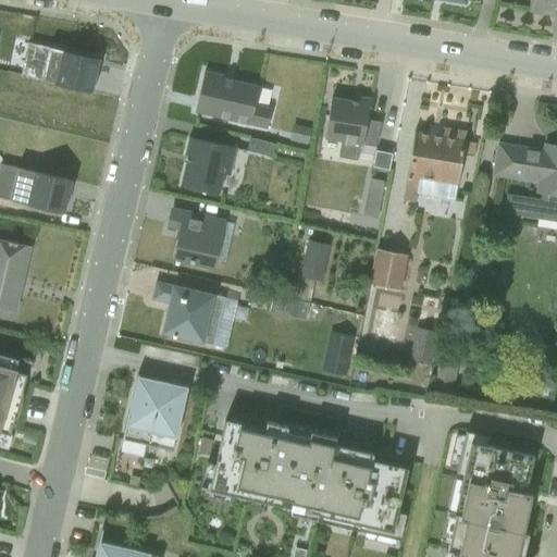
[(556,0),(520,0),(518,12),(556,19),(556,0)]
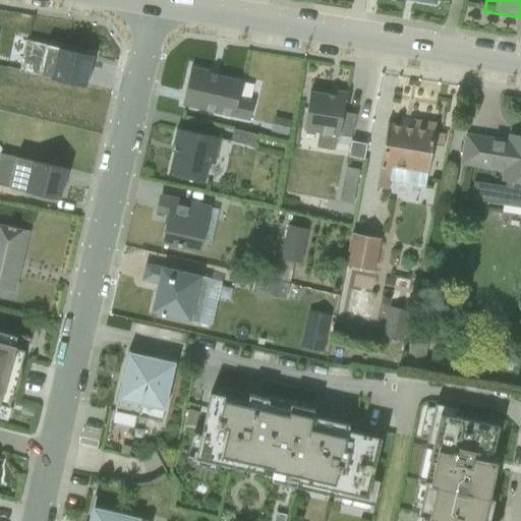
[(85,87),(93,54),(20,38),(13,71),(85,87)]
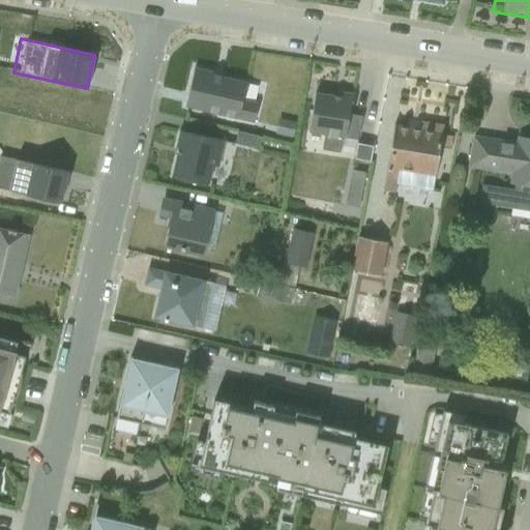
[(185,104),(235,117),(244,81),(194,67),(185,104)]
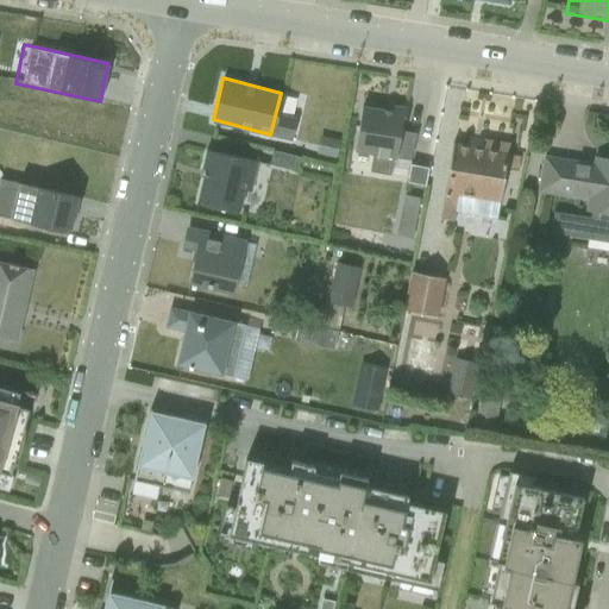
[(355,151),(410,162),(416,133),(401,130),(406,106),(391,104),(390,110),(363,105),(355,151)]
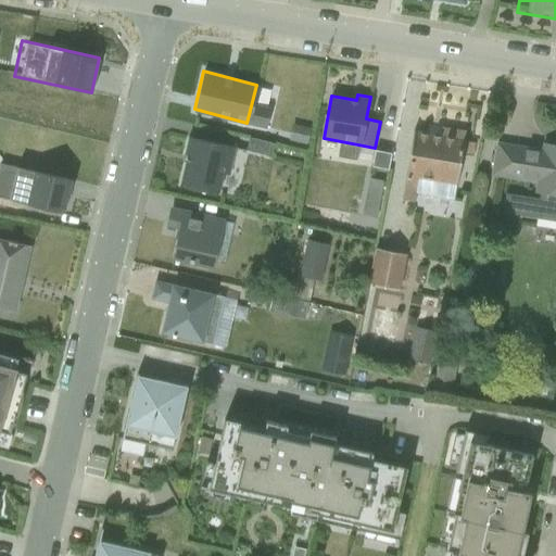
[(269,108),(254,104),(250,124),(265,127),(269,108)]
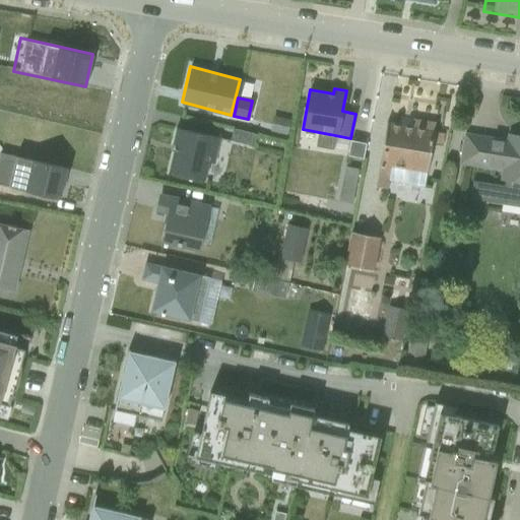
[(289,120),(273,116),(270,131),(285,134),(289,120)]
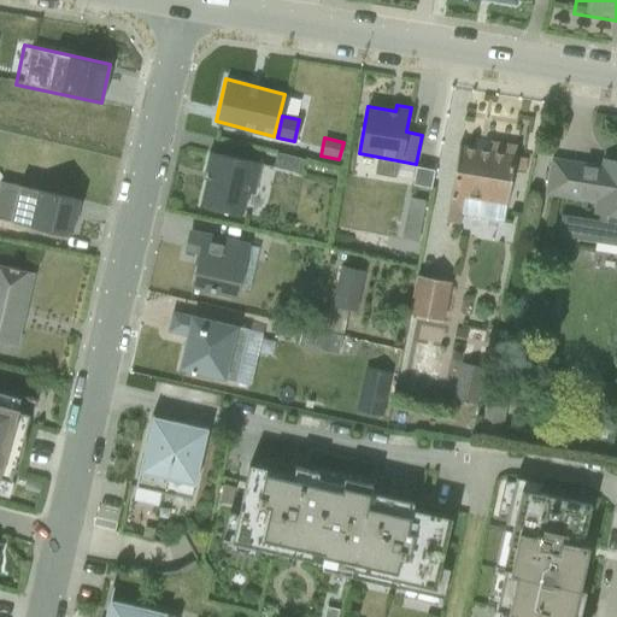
[(476,217),(504,222),(512,170),(524,172),(527,158),(513,156),(516,144),(489,140),(488,148),(476,217)]
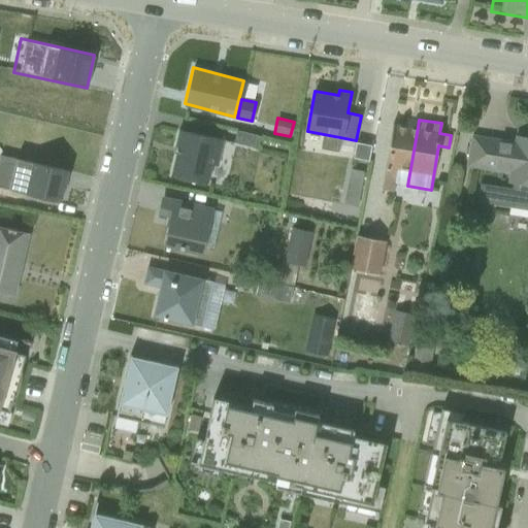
[(407,186),(418,127),(393,123),(382,189),(393,192),(395,184),(407,186)]
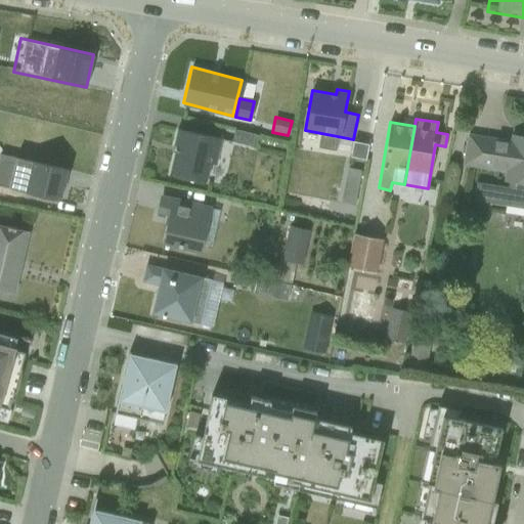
[(464,202),(523,210),(523,137),(465,129),(459,168),(498,173),(496,186),(466,182),(464,202)]
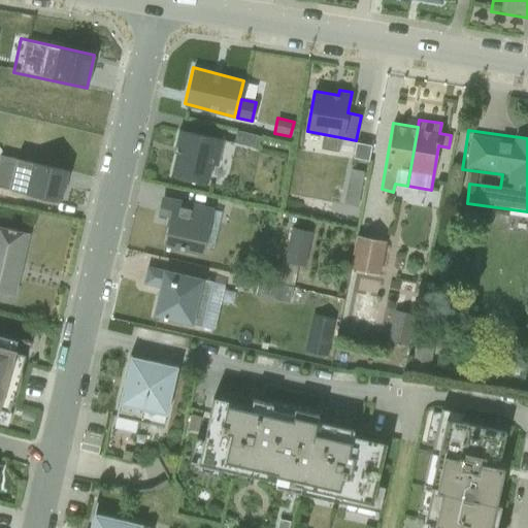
[(164,176),(209,186),(219,141),(173,131),(164,176)]
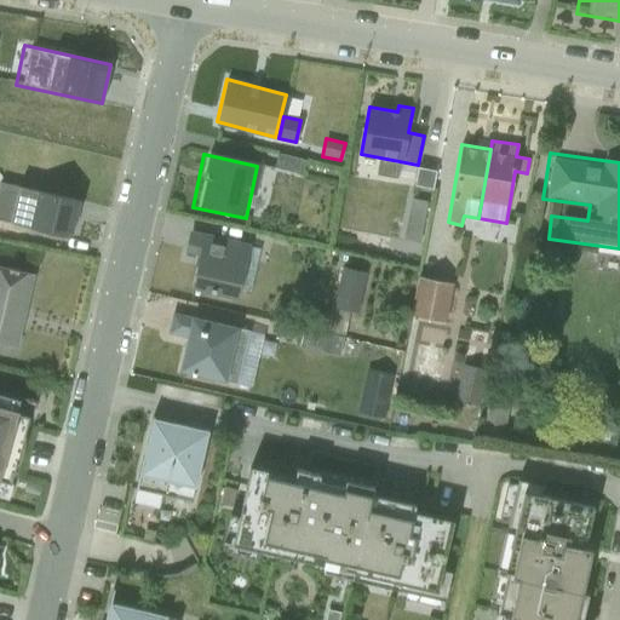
[(304,161),(276,154),(274,166),(302,172),(304,161)]
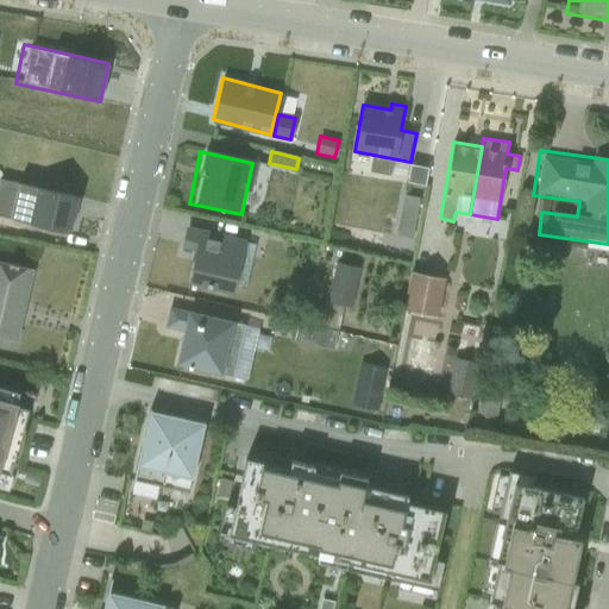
[(412,163),(408,181),(425,184),(428,167),(412,163)]
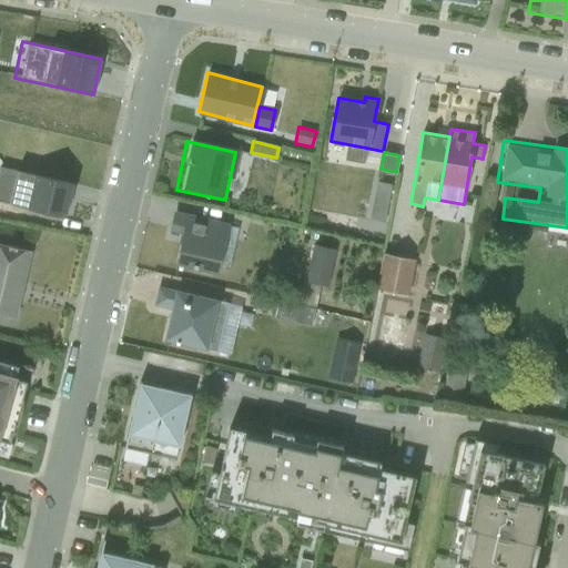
[(70,185),(0,169),(0,203),(62,219),(70,185)]
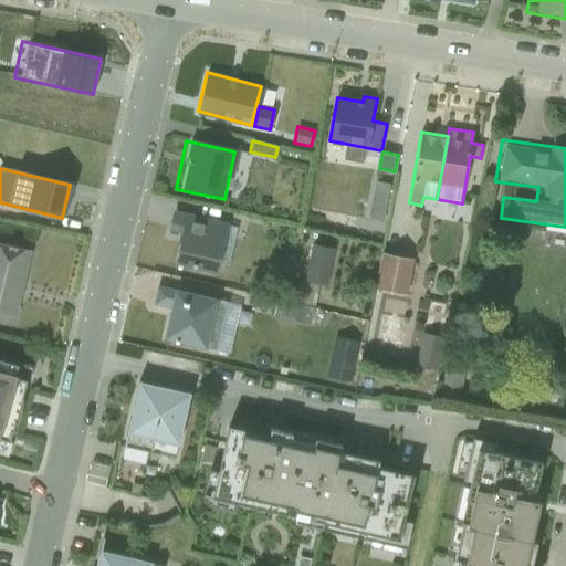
[(376,180),(368,217),(383,219),(390,182),(376,180)]
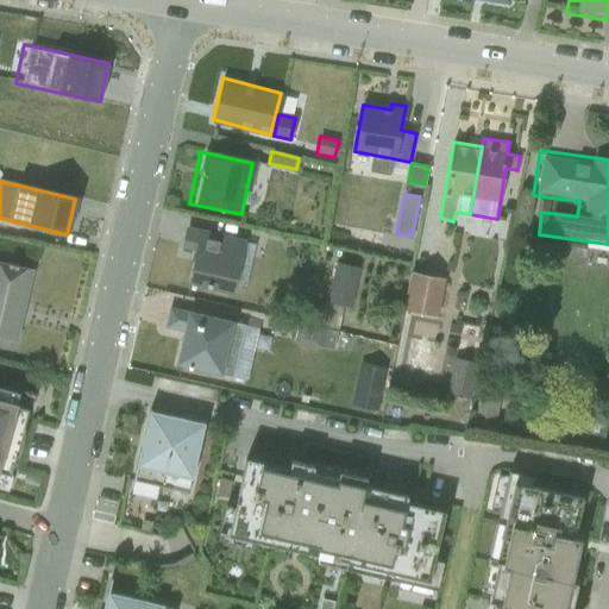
[(187,283),(233,294),(246,239),(186,225),(181,248),(194,250),(187,283)]
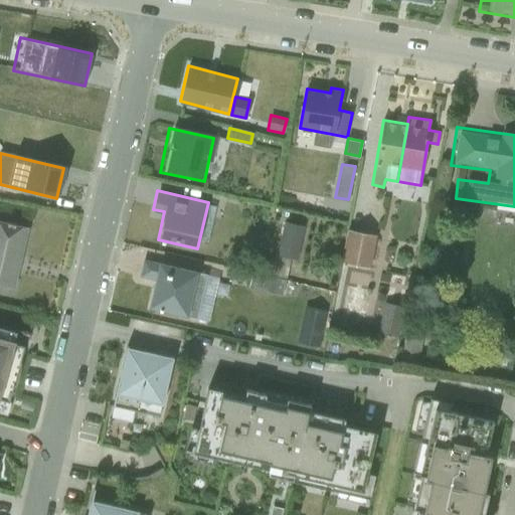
[(0,298),(13,301),(29,224),(0,217),(0,298)]
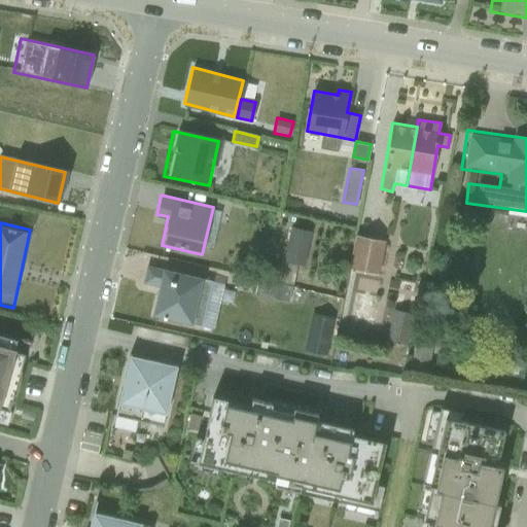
[(311,233),(290,227),(282,260),(303,266),(311,233)]
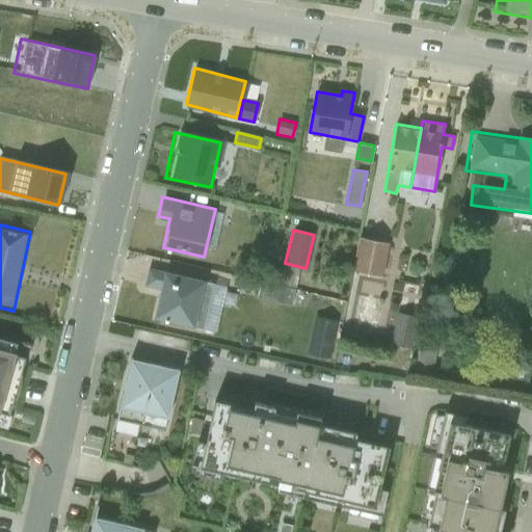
[(389,243),(360,237),(352,270),(381,276),(389,243)]
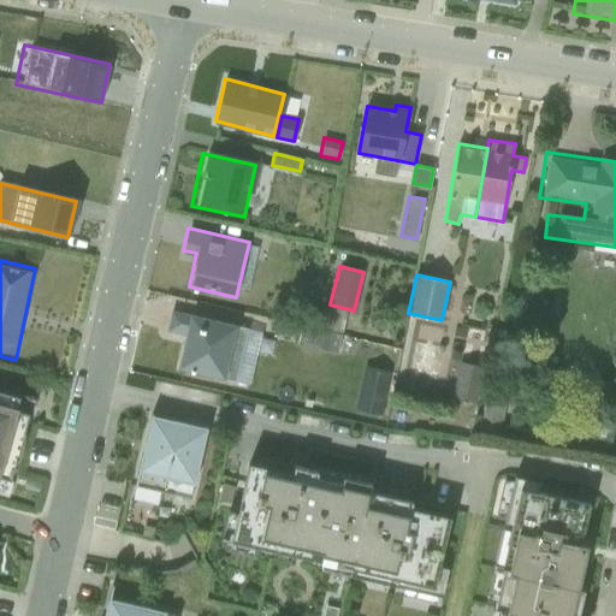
[(177,367),(234,380),(246,327),(171,309),(166,330),(184,335),(177,367)]
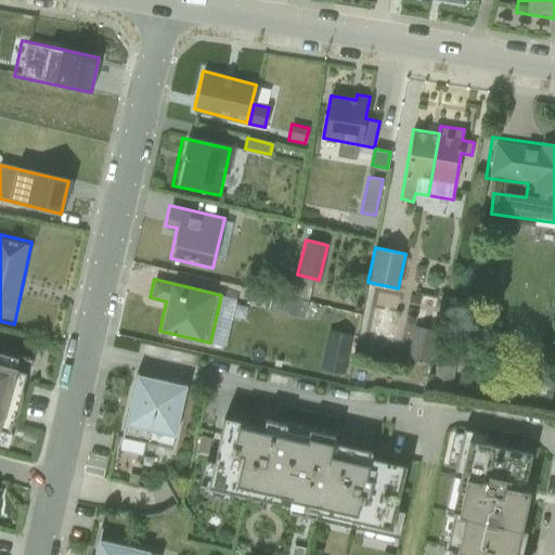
[(307,301),(272,294),(269,311),(304,319),(307,301)]
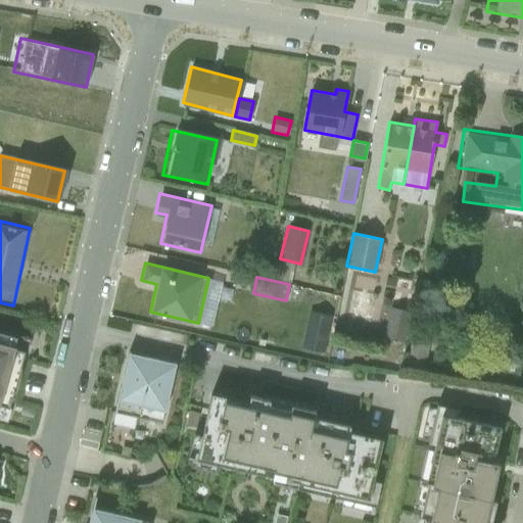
[(392,333),(390,303),(373,303),(374,334),(392,333)]
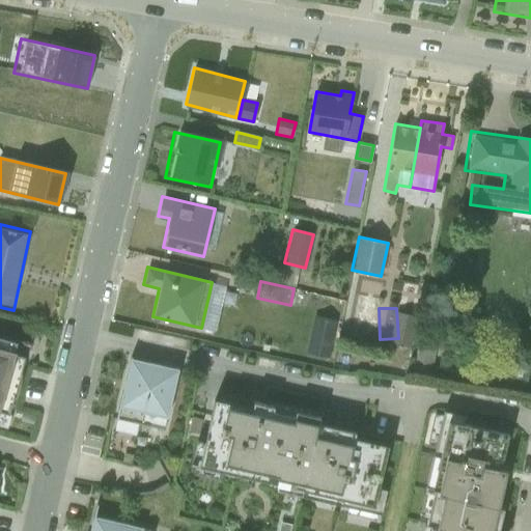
[(0,409),(15,413),(33,343),(0,334),(0,409)]
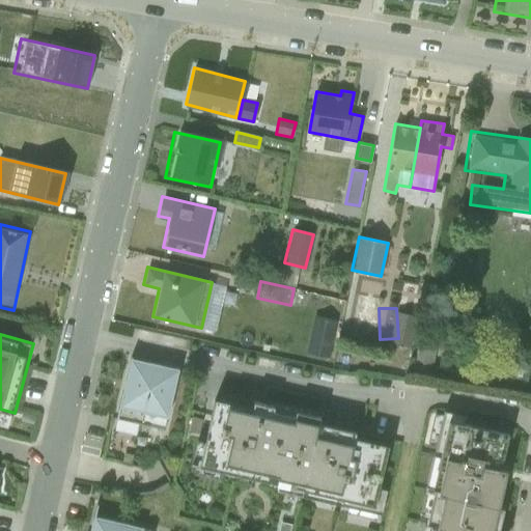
[(106,418),(162,430),(173,374),(117,363),(106,418)]
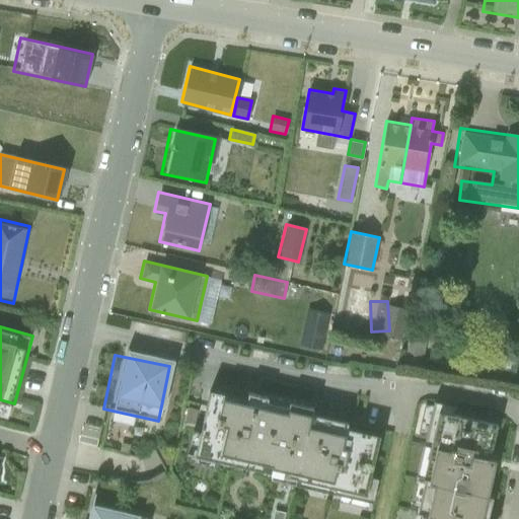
[(254,476),(272,405),(202,388),(184,460),(254,476)]
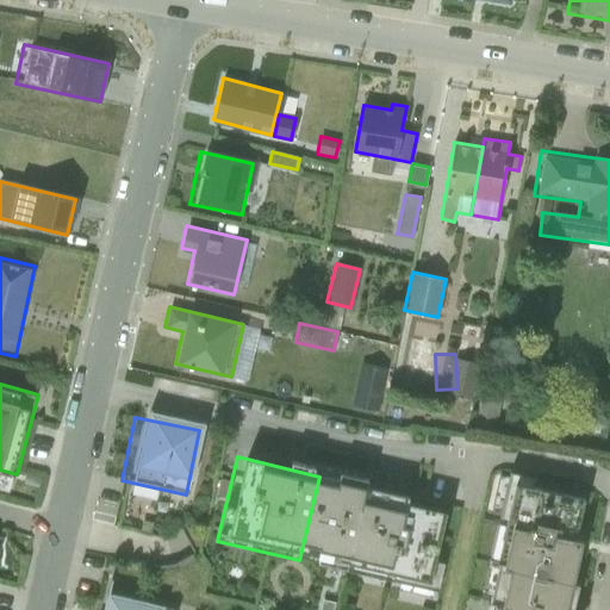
[(485,572),(551,585),(568,499),(518,489),(520,479),(498,474),(478,571),(485,572)]
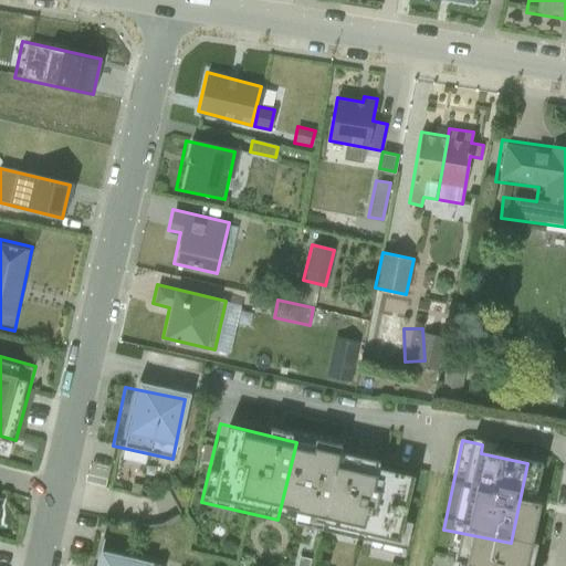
[(278,520),(387,546),(406,469),(296,442),(278,520)]
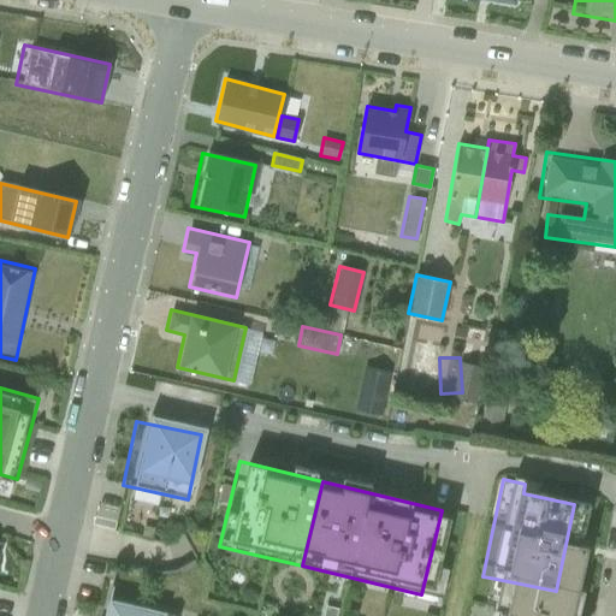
[(480,615),(550,615),(556,591),(490,578),(481,612),(480,615)]
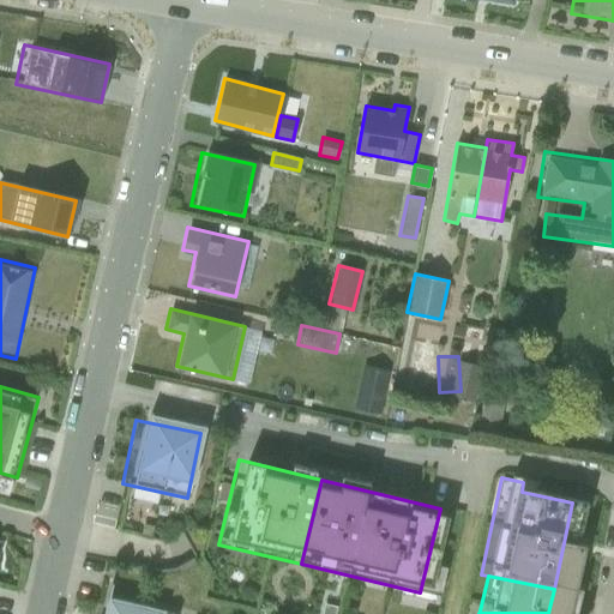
[(89,613),(151,613),(152,612),(92,600),(89,613)]
